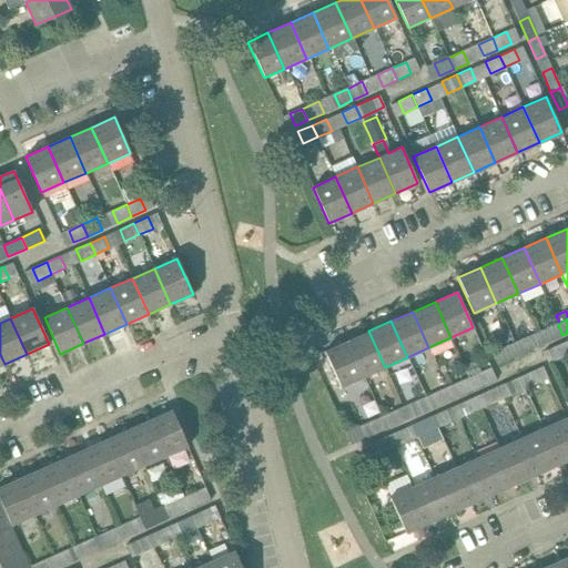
[(563,335),(558,324),(544,330),(549,342),(563,335)]
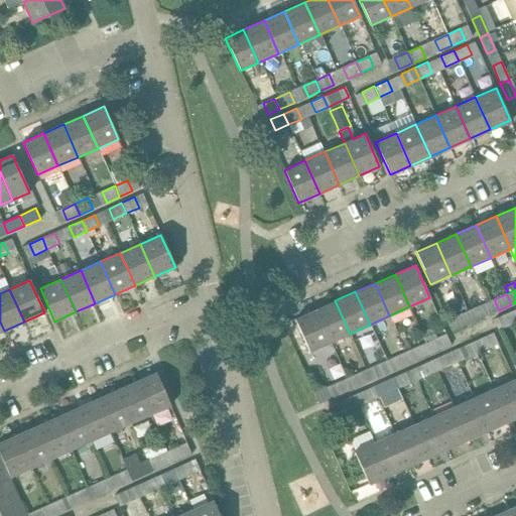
[(350,334),(335,300),(315,309),(330,343),(350,334)]
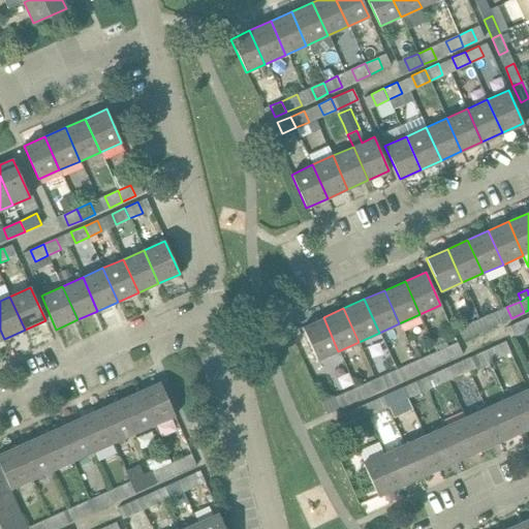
[(484,331),(497,324),(492,314),(478,319),(484,331)]
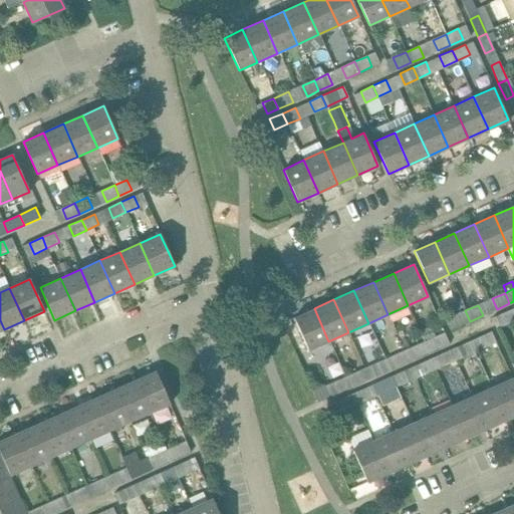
[(294,317),(308,350),(328,341),(314,308),(294,317)]
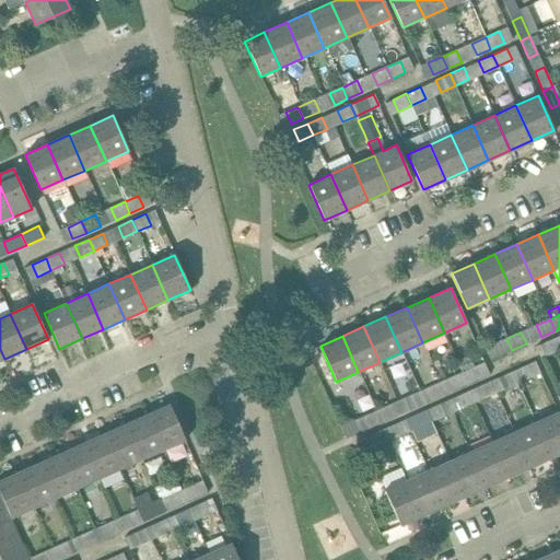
[(559,341),(558,337),(544,342),(549,354),(559,349),(559,341)]
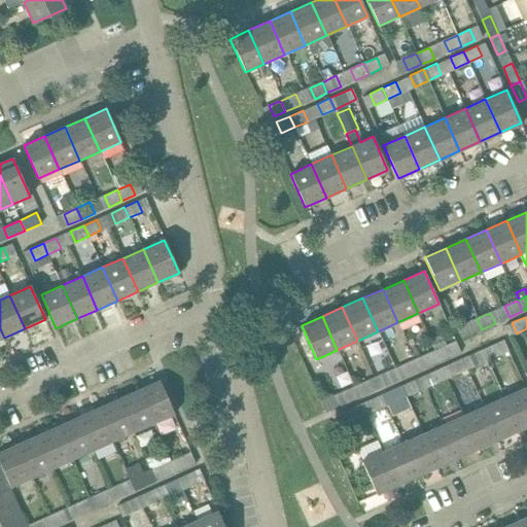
[(482,329),(477,318),(463,324),(468,336),(482,329)]
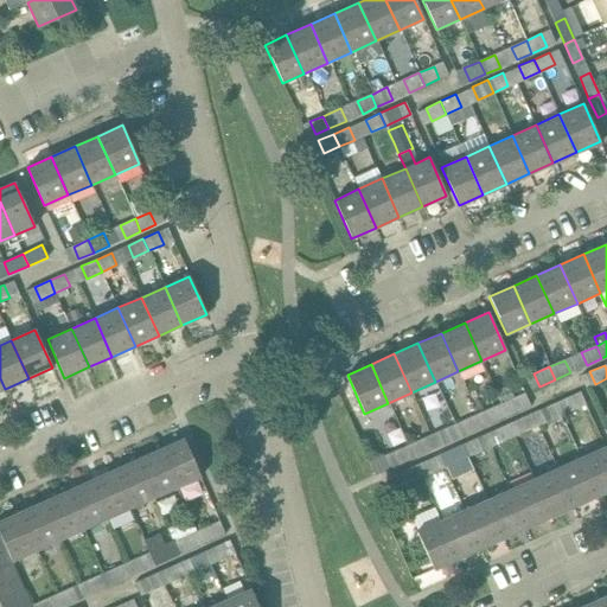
[(506,416),(522,409),(516,396),(500,403),(506,416)]
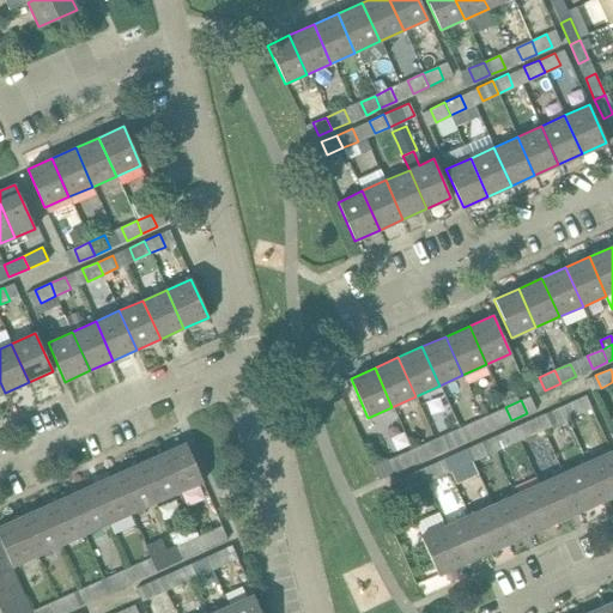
[(577,400),(562,406),(568,419),(582,412),(577,400)]
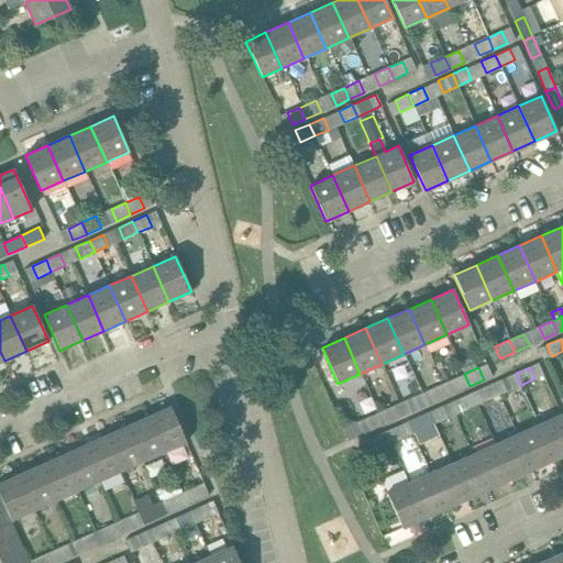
[(516,373),(501,379),(507,392),(521,385),(516,373)]
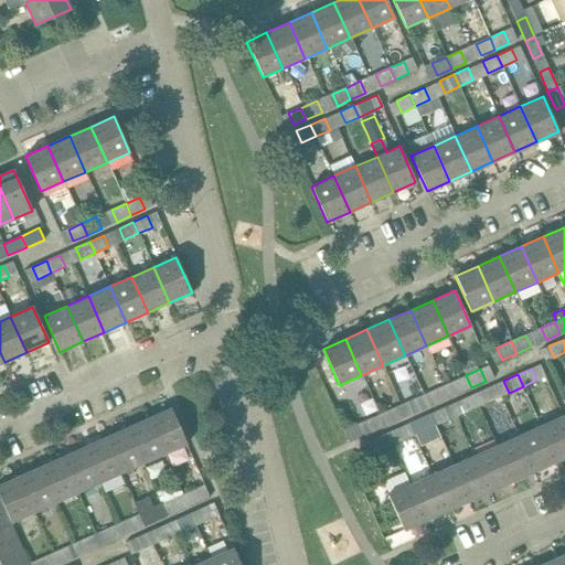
[(471,387),(466,375),(451,382),(457,394),(471,387)]
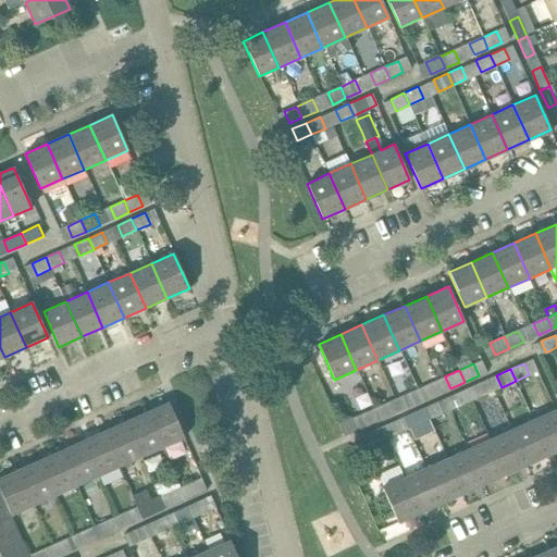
[(467,388),(472,400),(486,394),(481,382),(467,388)]
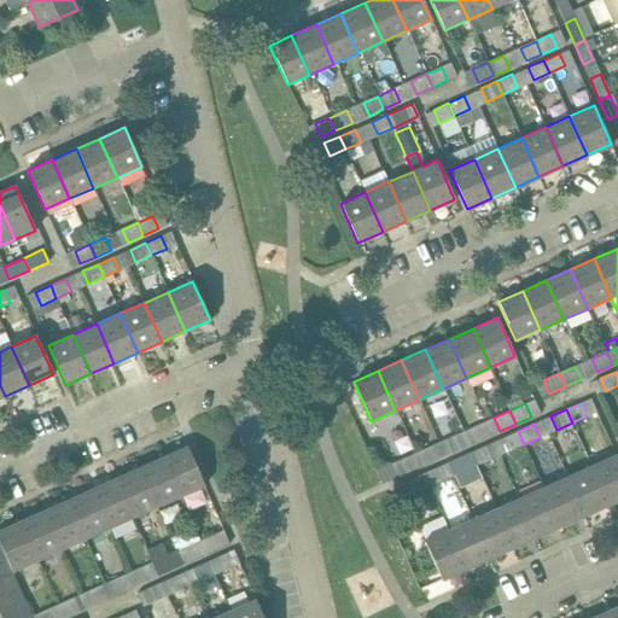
[(468,444),(483,438),(477,425),(462,432),(468,444)]
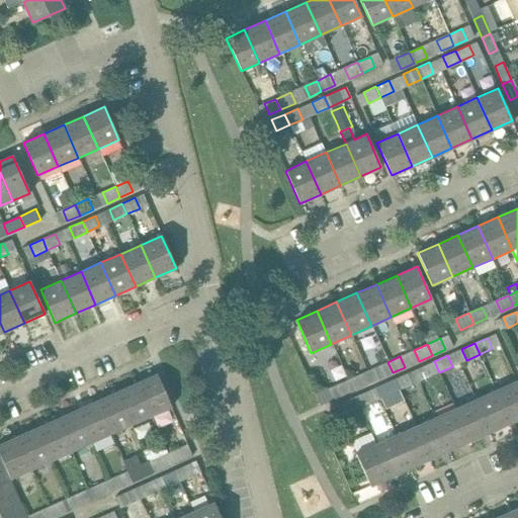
[(434,361),(422,367),(426,377),(439,372),(434,361)]
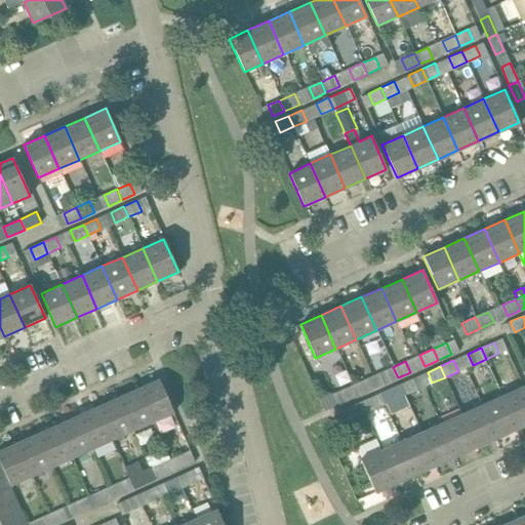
[(385,384),(398,377),(393,367),(379,372),(385,384)]
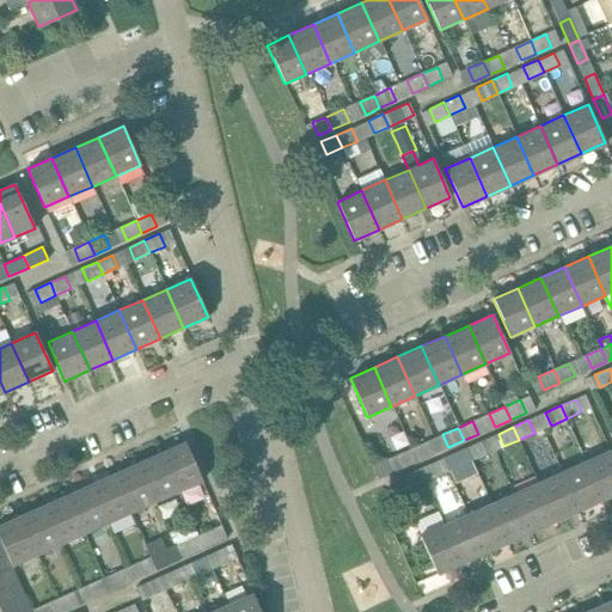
[(466,447),(472,460),(487,454),(482,441),(466,447)]
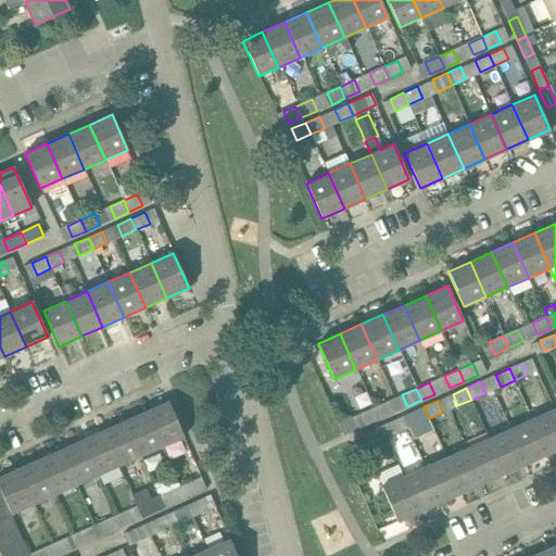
[(146,412),(162,446),(184,437),(167,402),(146,412)]
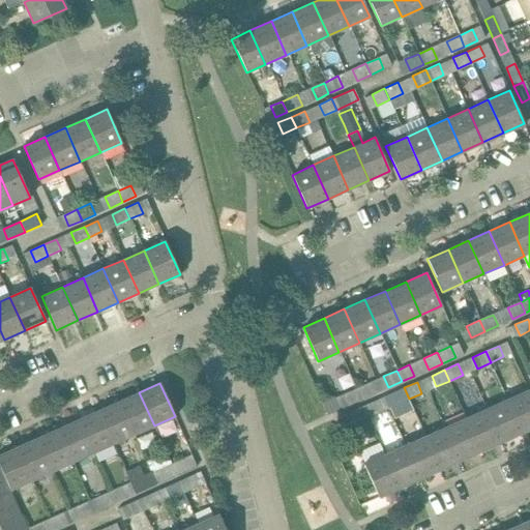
[(360,400),(374,393),(369,383),(355,388),(360,400)]
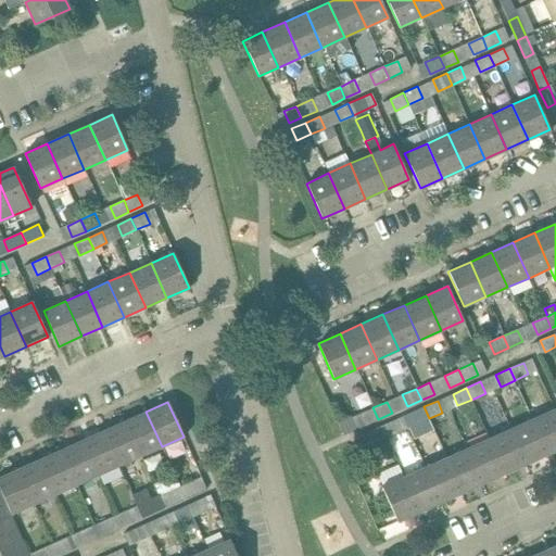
[(424,406),(409,413),(415,425),(429,418),(424,406)]
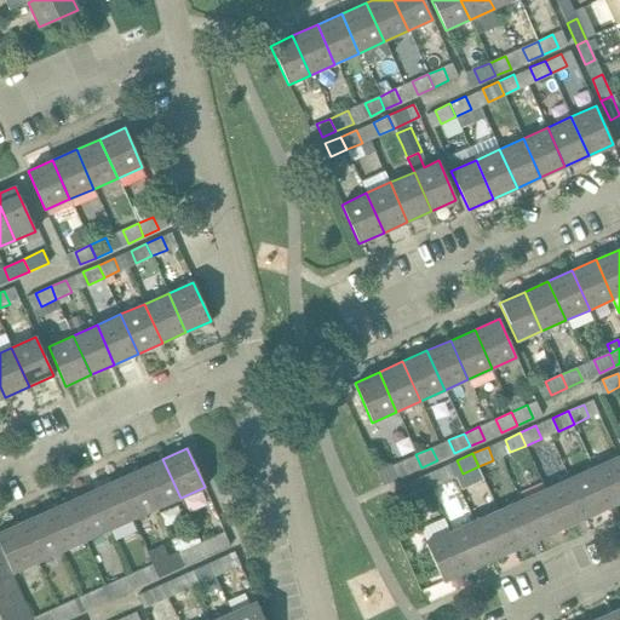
[(422,468),(415,454),(401,461),(406,475),(422,468)]
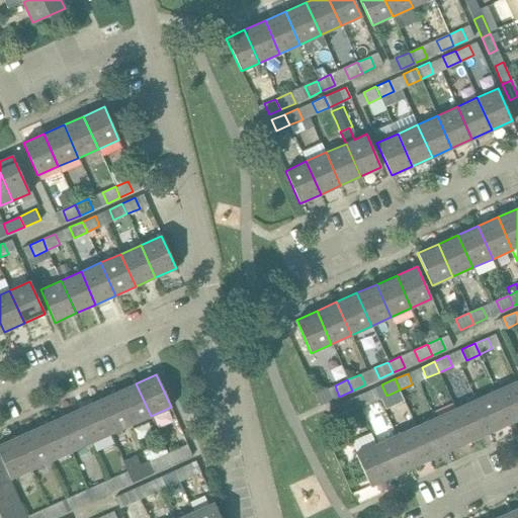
[(517,419),(517,385),(516,381),(496,391),(510,423),(517,419)]
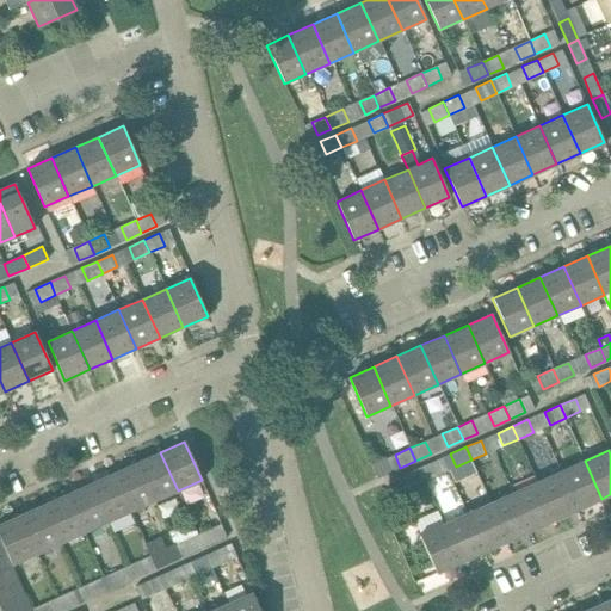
[(137,463),(154,501),(178,491),(160,452),(137,463)]
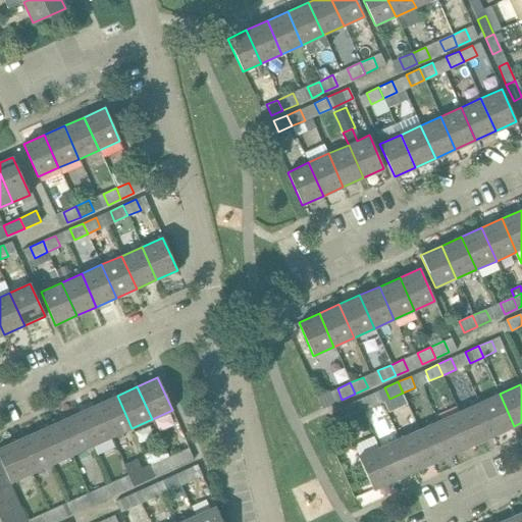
[(370,394),(358,400),(362,411),(375,405),(370,394)]
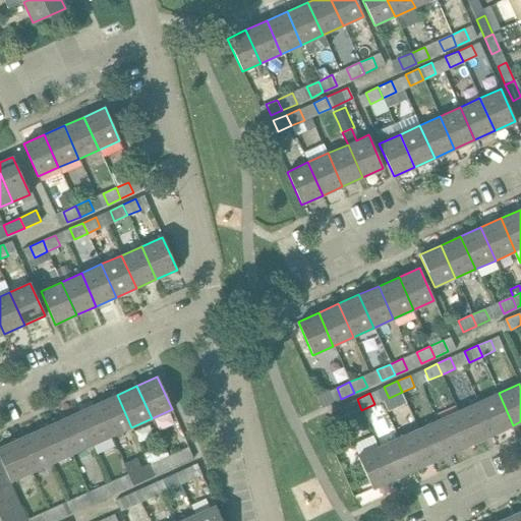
[(499,393),(478,402),(494,435),(513,425),(499,393)]
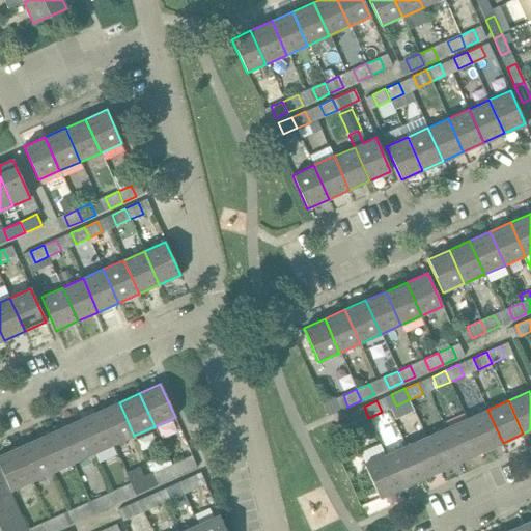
[(99,412),(113,445),(134,436),(119,402),(99,412)]
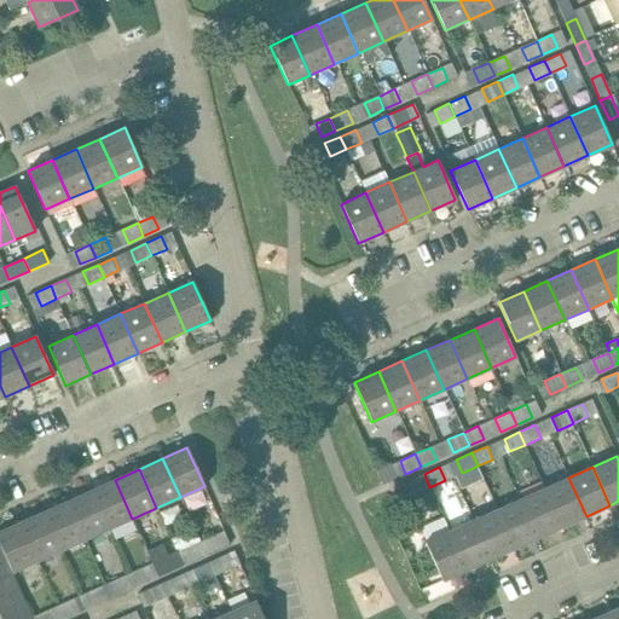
[(424,474),(409,481),(414,495),(429,487),(424,474)]
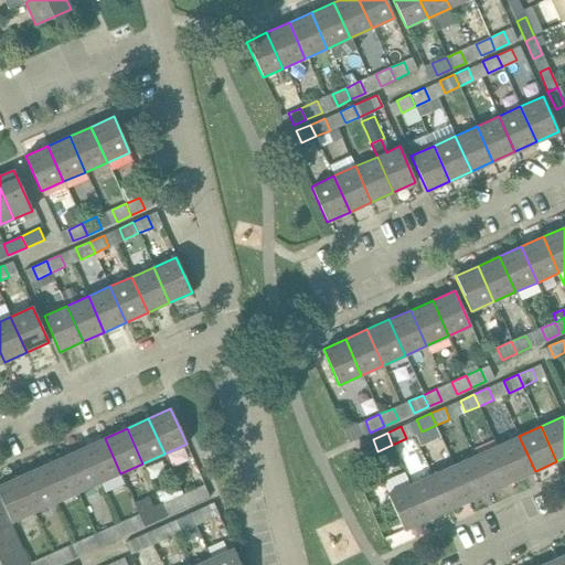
[(519,436),(497,446),(513,481),(535,471),(519,436)]
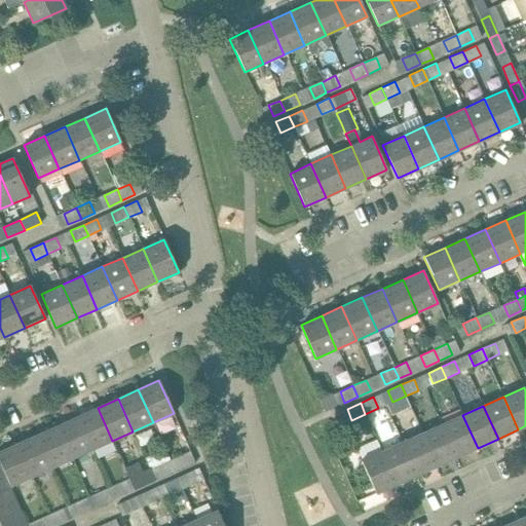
[(77,417),(92,450),(112,441),(98,408),(77,417)]
